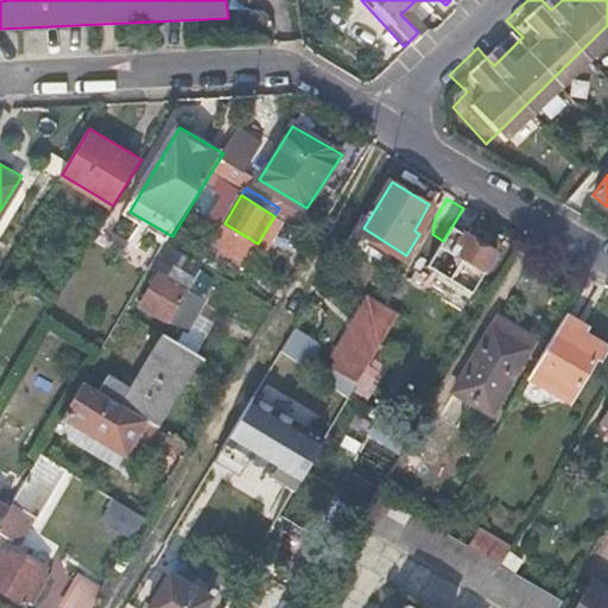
[(443,241),(435,255),(447,263),(455,249),(464,233),(476,213),(466,206),(463,208),(443,241)]
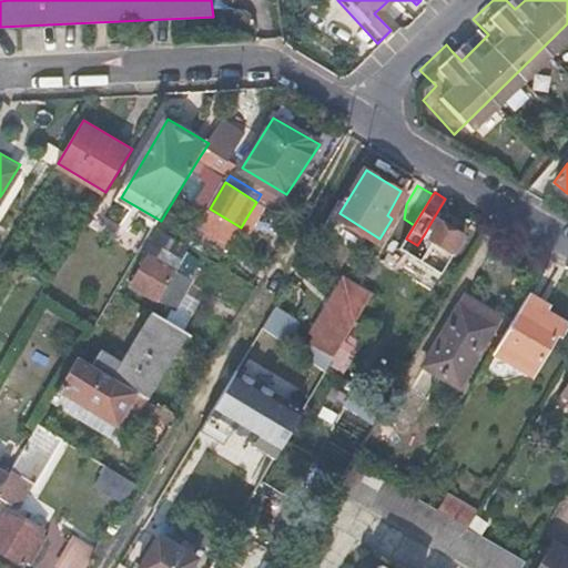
[(256,220),(249,214),(241,227),(249,233),(256,220)]
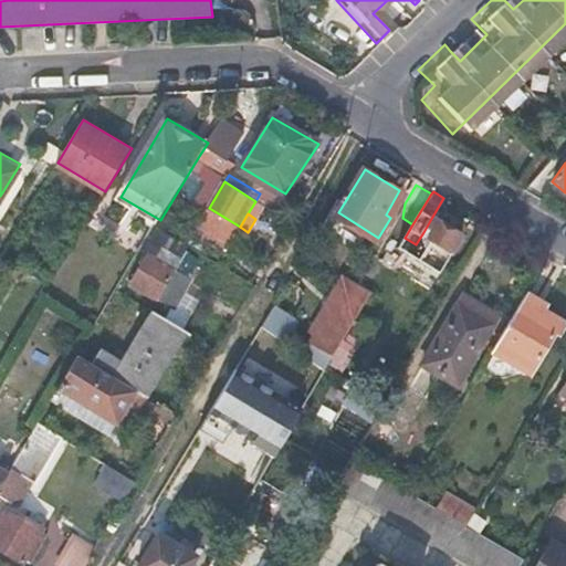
[(423,232),(453,250),(463,234),(432,217),(423,232)]
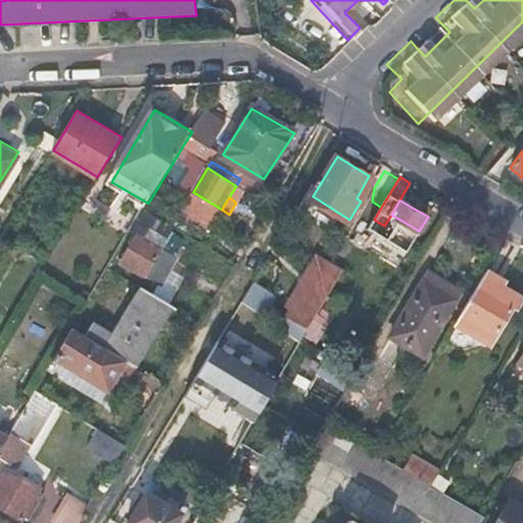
[(175,225),(145,208),(138,221),(150,229),(145,238),(161,248),(175,225)]
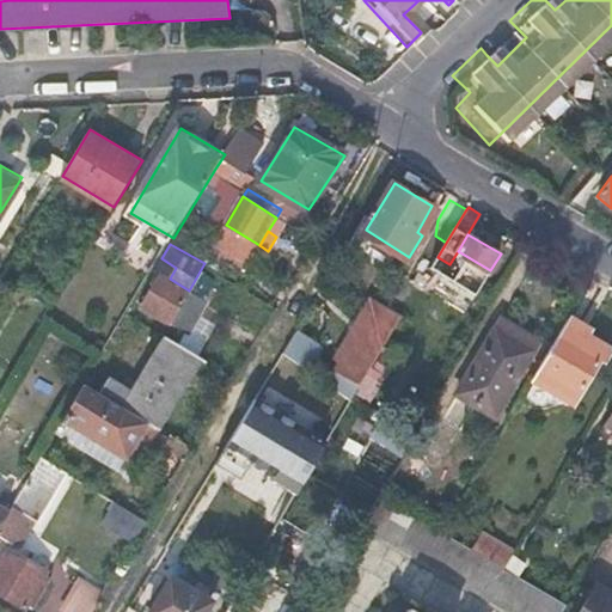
[(438,257),(432,267),(477,293),(490,270),(458,251),(450,264),(438,257)]
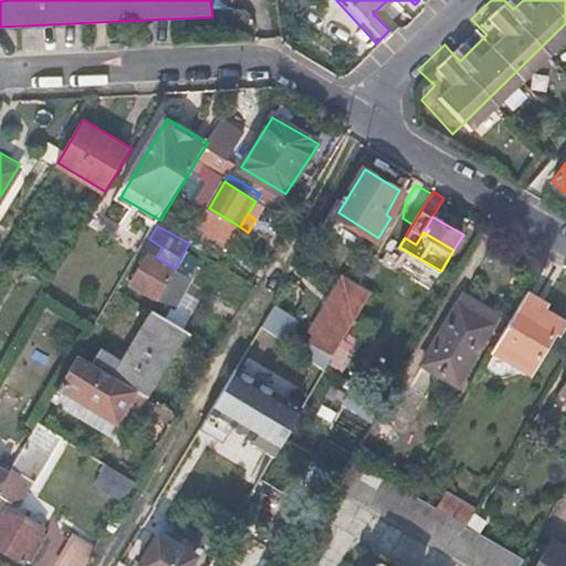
[(119,289),(126,293),(133,283),(150,253),(144,249),(119,289)]
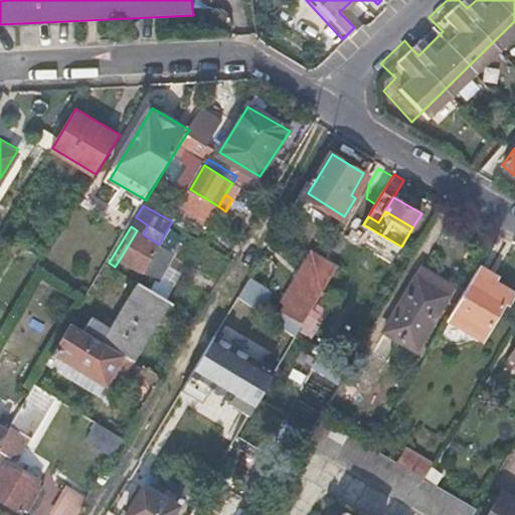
[(137,230),(121,258),(144,272),(154,254),(159,244),(143,234),(137,230)]
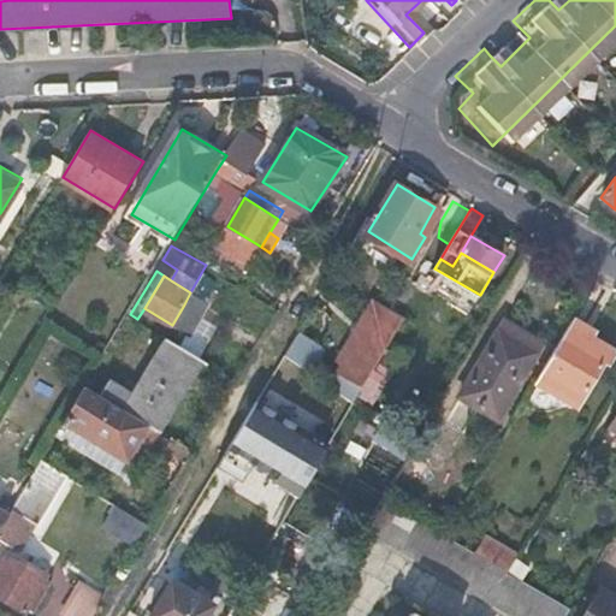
[(190,292),(184,304),(193,309),(199,297),(190,292)]
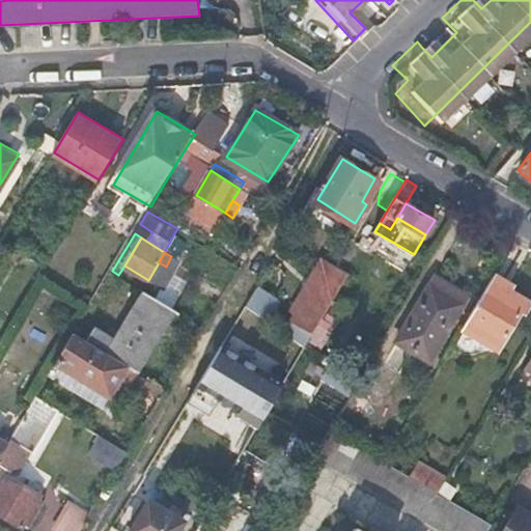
[(276,329),(303,344),(345,273),(318,256),(276,329)]
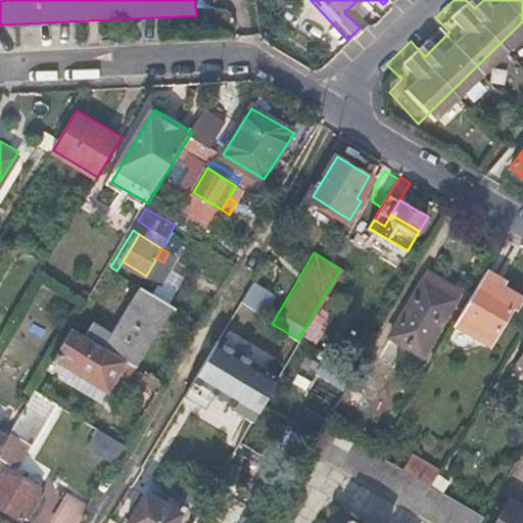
[(482,280),(500,290),(505,282),(487,272),(482,280)]
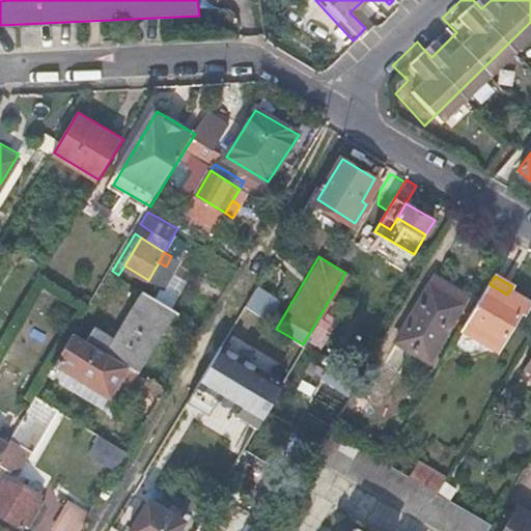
[(438,279),(432,287),(460,304),(465,296),(438,279)]
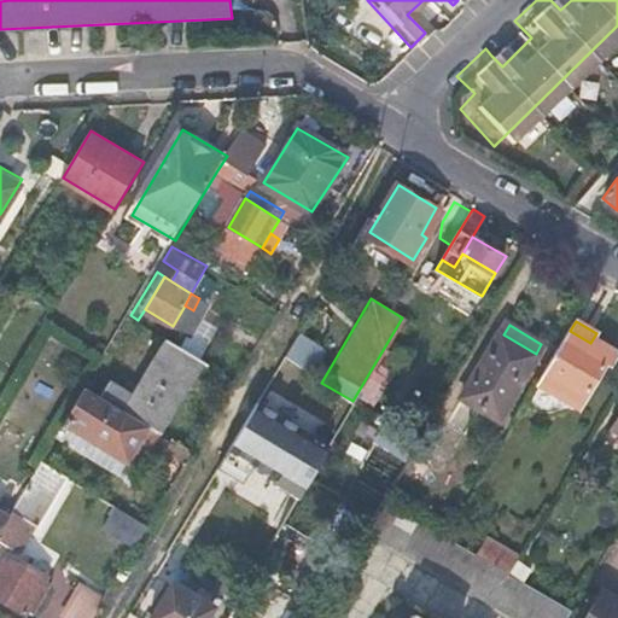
[(570,331),(540,380),(582,404),(612,355),(590,343),(570,331)]
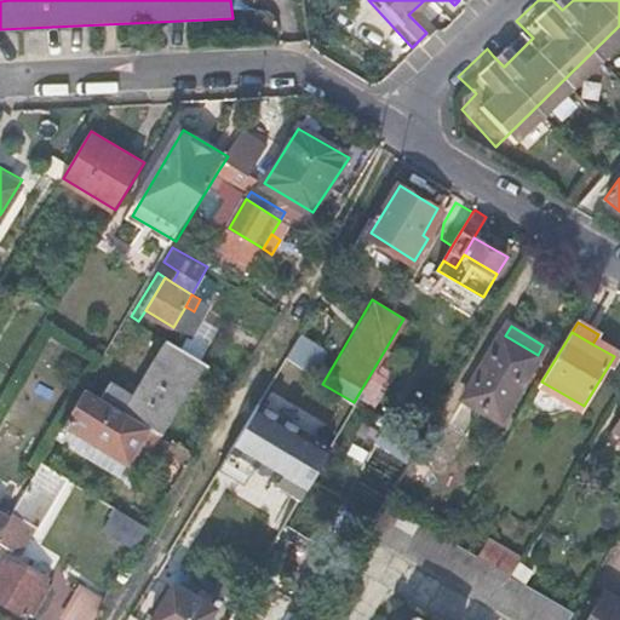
[(297,334),(285,357),(314,371),(326,348),(297,334)]
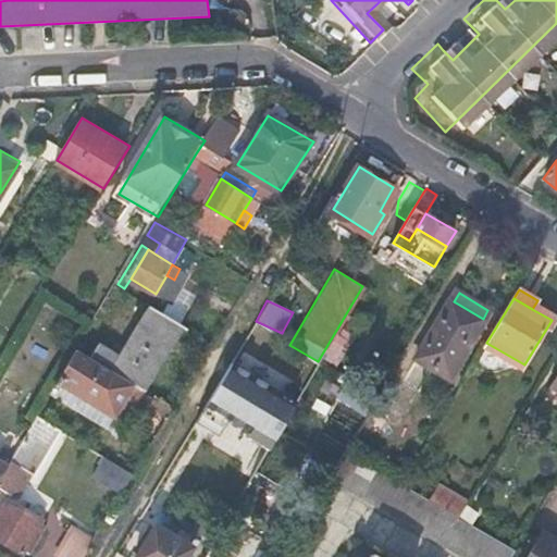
[(483,319),(454,301),(418,358),(450,378),(485,320),(483,319)]
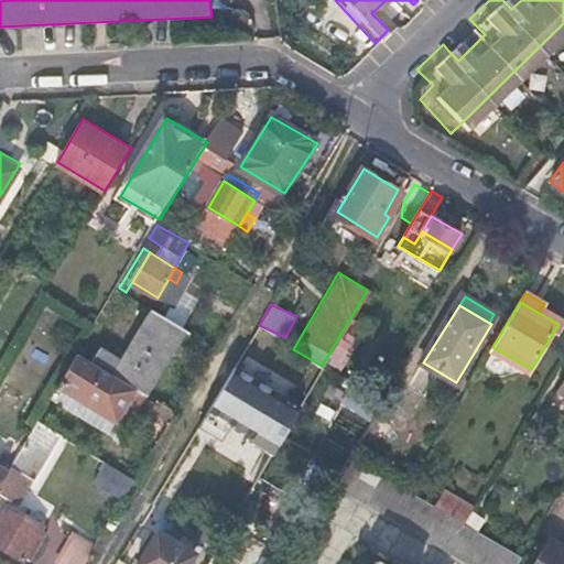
[(176,345),(186,329),(153,308),(112,375),(143,393),(161,364),(163,364),(164,362),(160,360),(171,343),(177,347),(179,346),(176,345)]
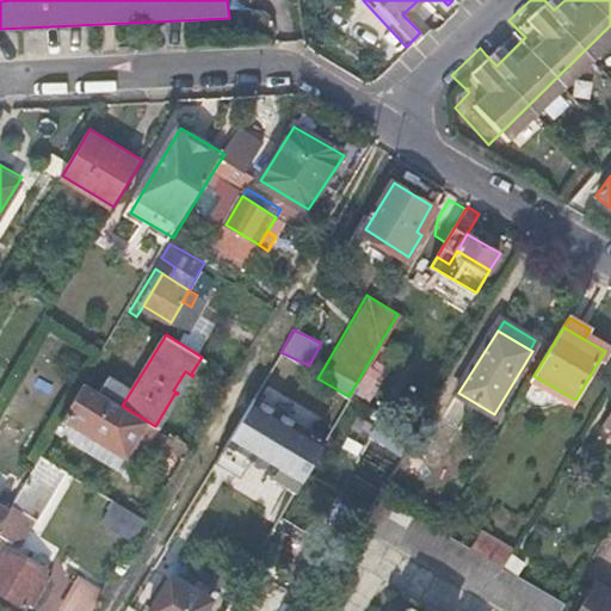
[(156,427),(155,426),(122,406),(86,384),(68,414),(57,433),(72,443),(68,448),(87,460),(90,454),(128,475),(156,427)]
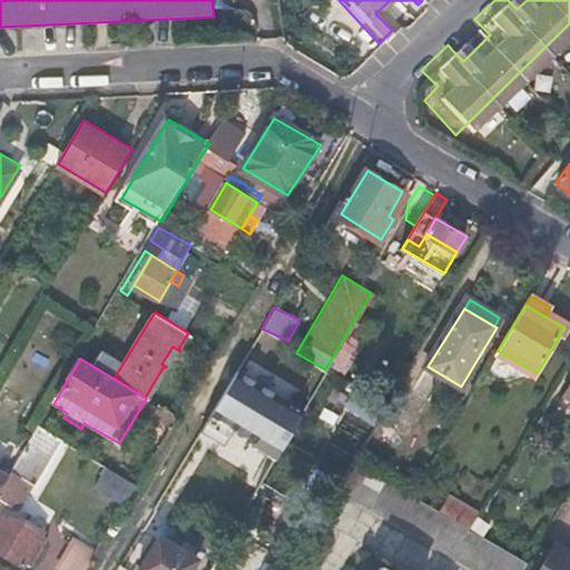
[(301,415),(234,377),(209,421),(275,459),(301,415)]
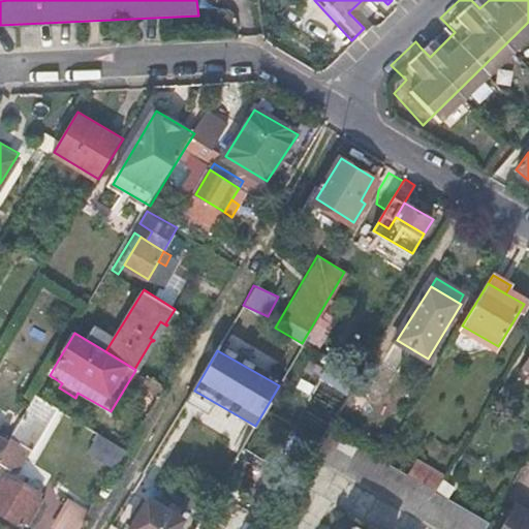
[(337,362),(330,356),(319,372),(327,377),(337,362)]
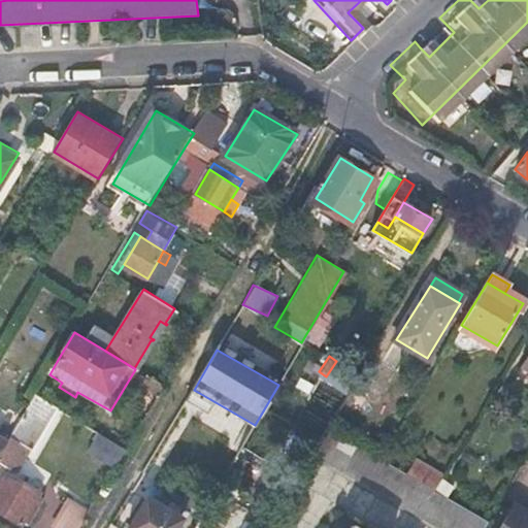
[(336,361),(326,376),(330,378),(340,364),(336,361)]
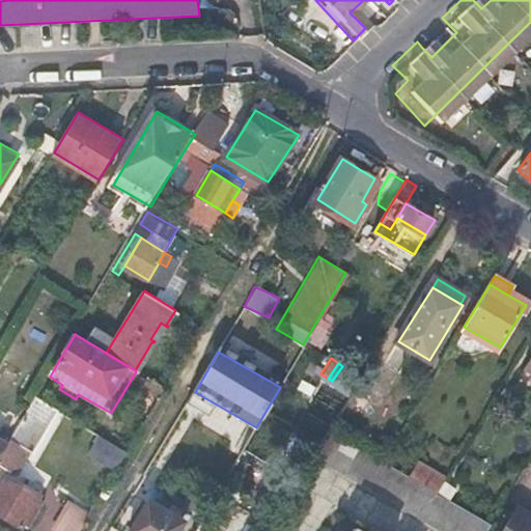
[(161,397),(166,389),(140,373),(136,383),(161,397)]
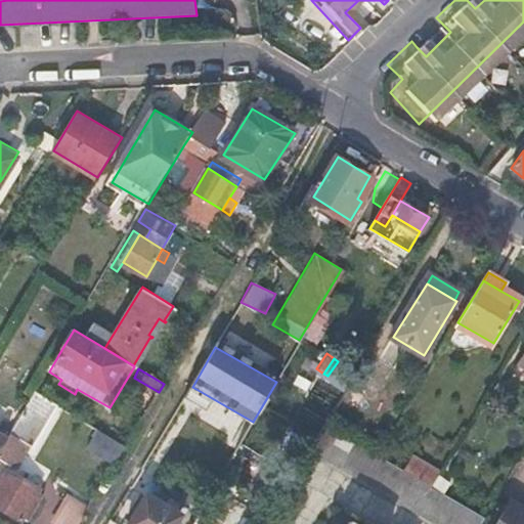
[(0,507),(24,521),(27,516),(31,519),(44,495),(40,492),(43,487),(40,485),(26,477),(10,469),(13,464),(19,468),(33,445),(35,445),(59,404),(37,391),(8,438),(0,451),(0,507)]
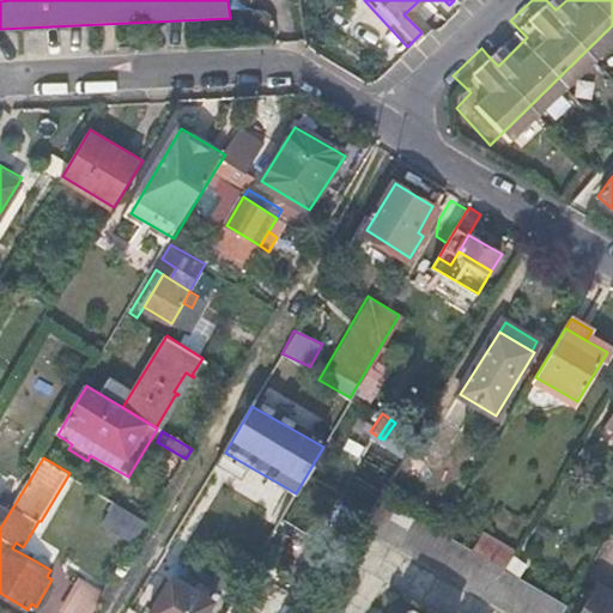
[(382,495),(364,527),(513,612),(564,612),(570,605),(522,577),(507,568),(473,548),(382,495)]
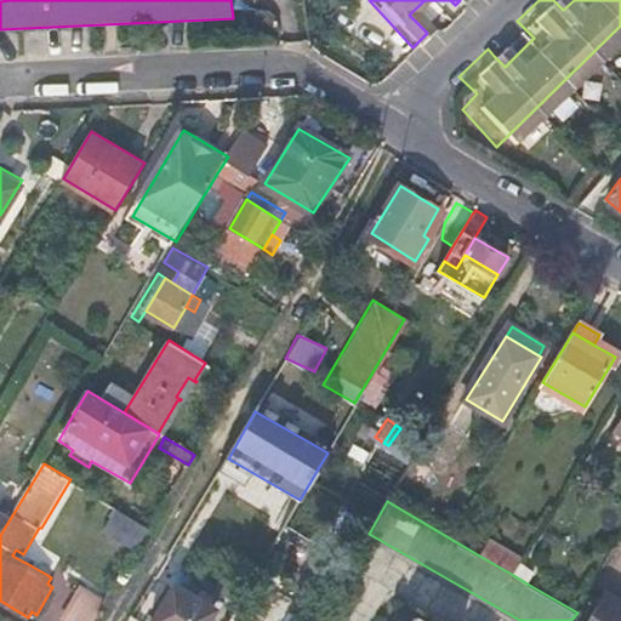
[(137,548),(151,527),(120,508),(107,530),(137,548)]
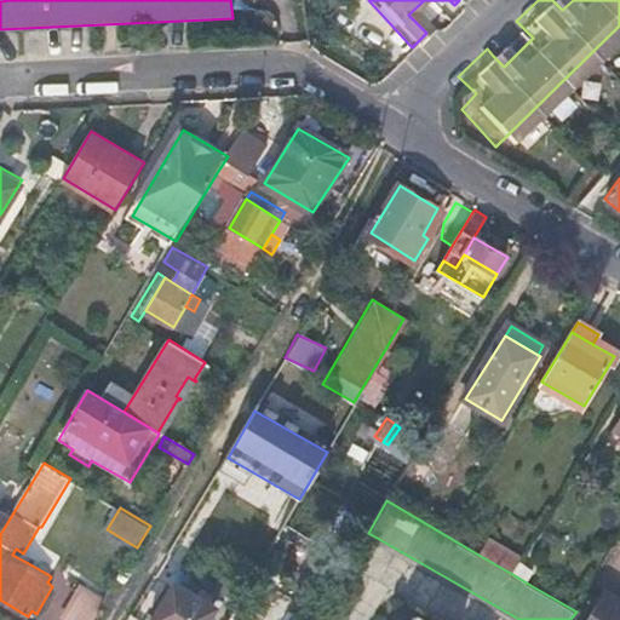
[(491,537),(478,555),(512,574),(521,562),(523,556),(491,537)]
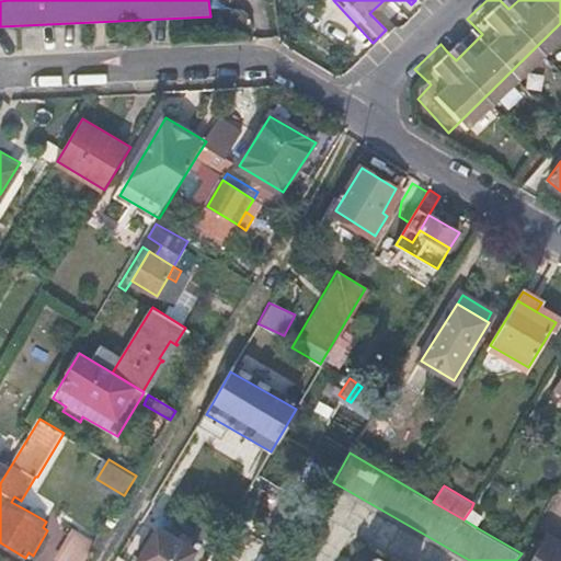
[(27,511),(43,519),(44,516),(46,513),(32,504),(27,511)]
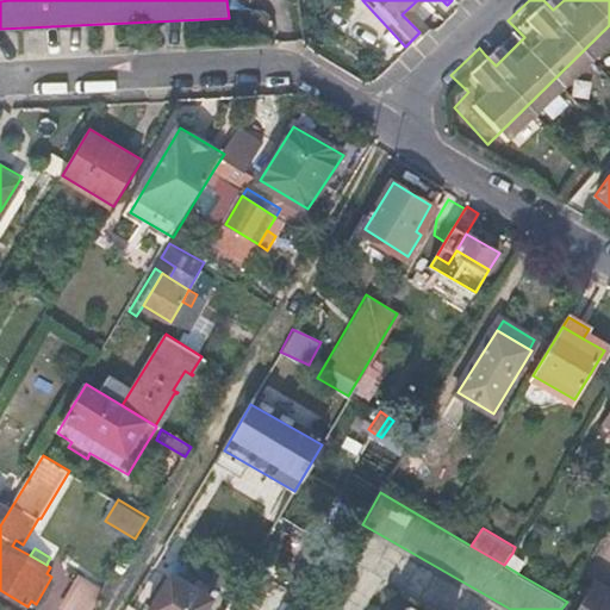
[(504,565),(520,574),(527,561),(512,553),(504,565)]
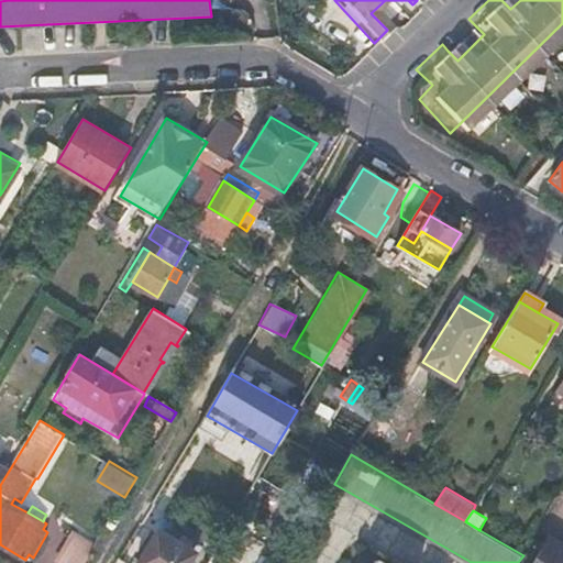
[(210,561),(218,549),(224,537),(210,529),(202,543),(196,554),(210,561)]
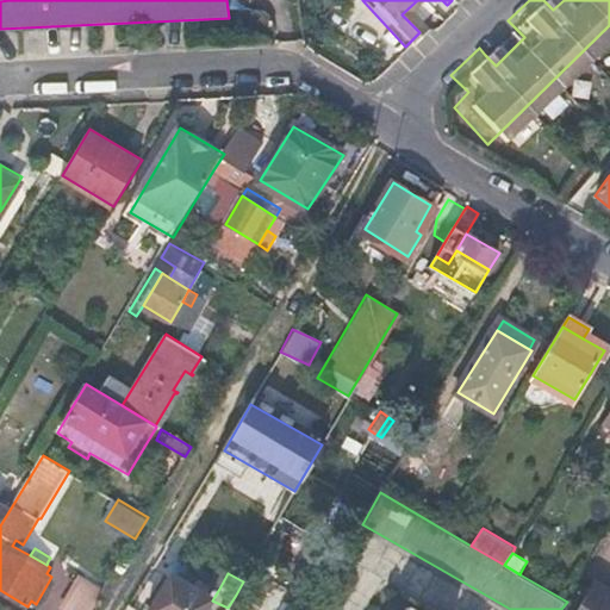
[(172,576),(150,609),(203,609),(216,589),(193,574),(187,585),(172,576)]
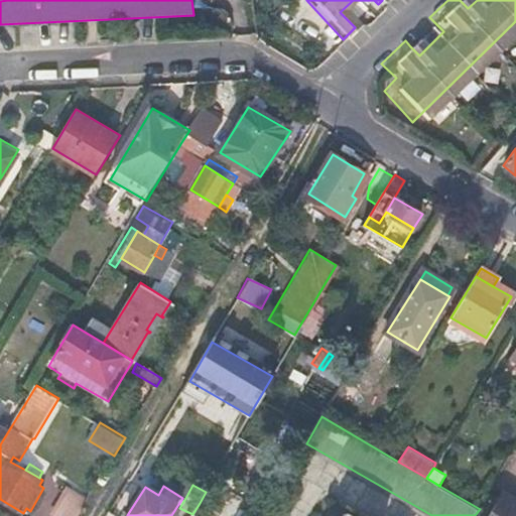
[(70,489),(55,512),(60,515),(77,515),(87,499),(70,489)]
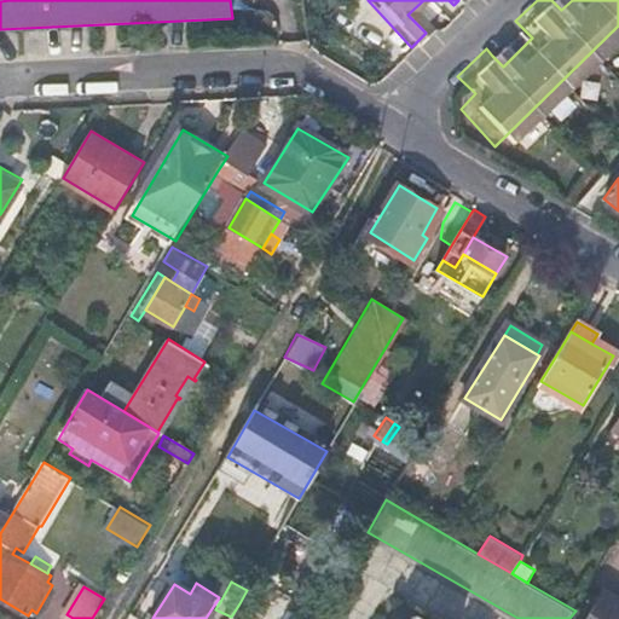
[(618,618),(618,597),(605,589),(586,618),(618,618)]
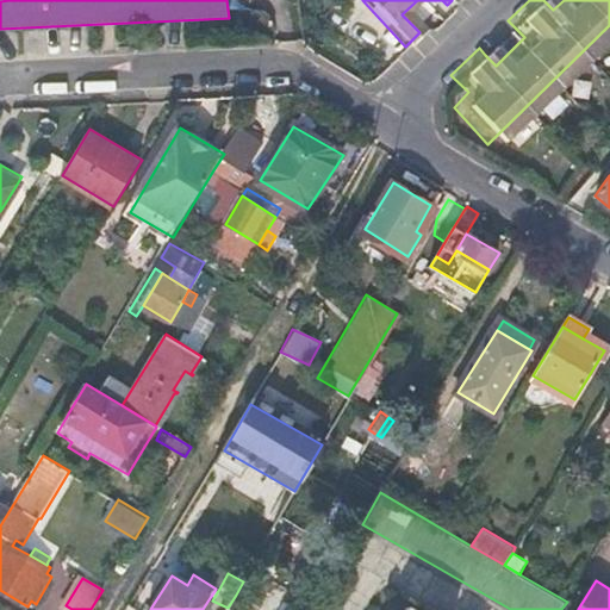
[(228,608),(225,609),(261,609),(236,595),(228,608)]
